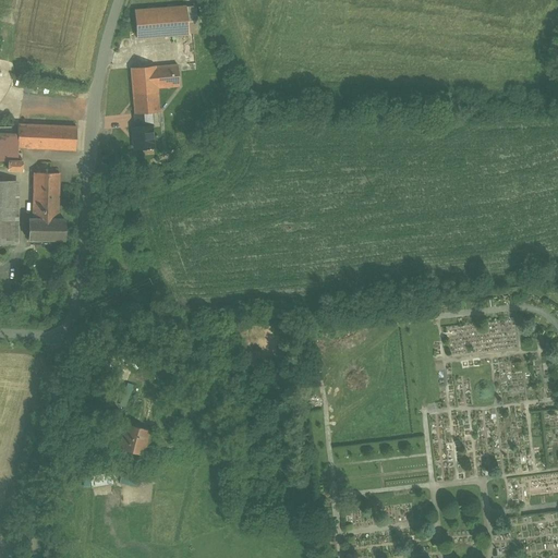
[(186,7),(134,11),(136,38),(189,34),(186,7)]
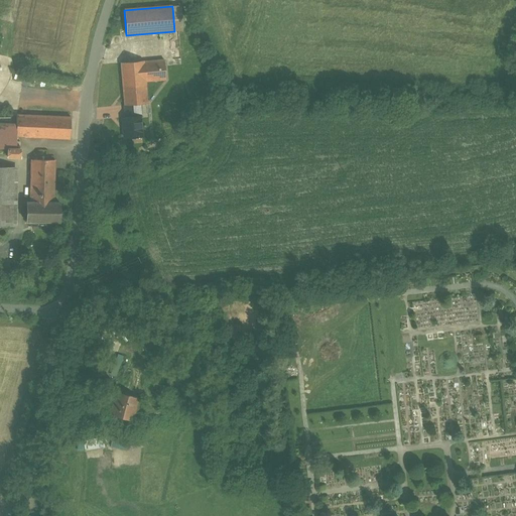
[(164,59),(144,61),(121,62),(122,79),(131,78),(131,81),(145,80),(146,82),(166,80),(164,59)]
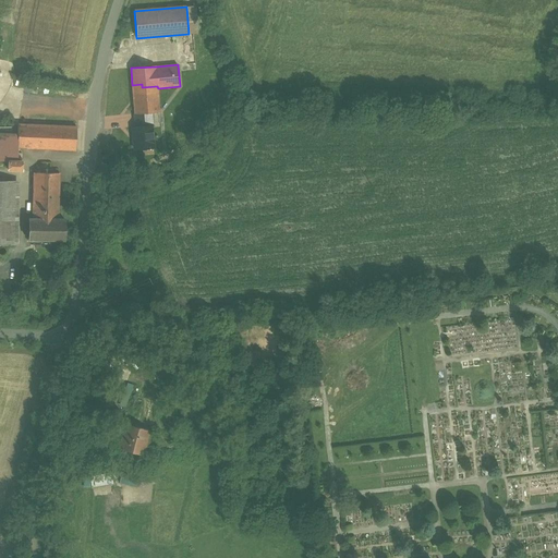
[(38,80),(14,75),(13,86),(36,91),(38,80)]
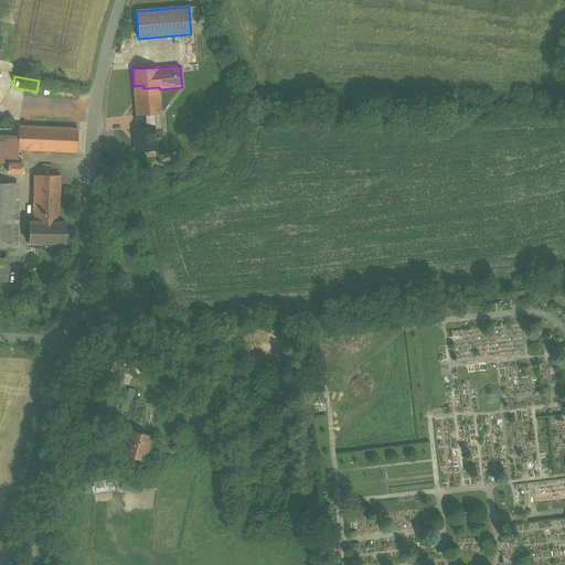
[(159,87),(144,88),(144,85),(134,86),(136,115),(137,115),(153,114),(161,114),(160,89),(159,87)]
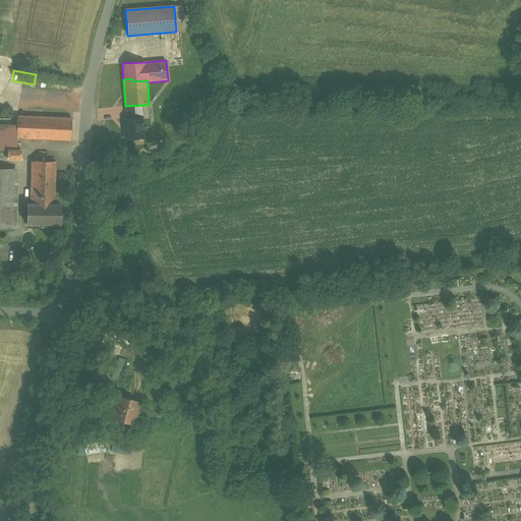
[(141,105),(126,106),(127,118),(141,117),(141,118),(142,117),(141,105)]
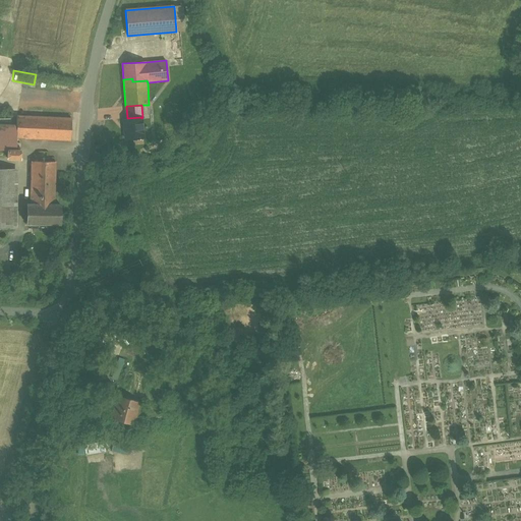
[(71,118),(16,116),(16,124),(15,137),(16,137),(70,140),(71,118)]
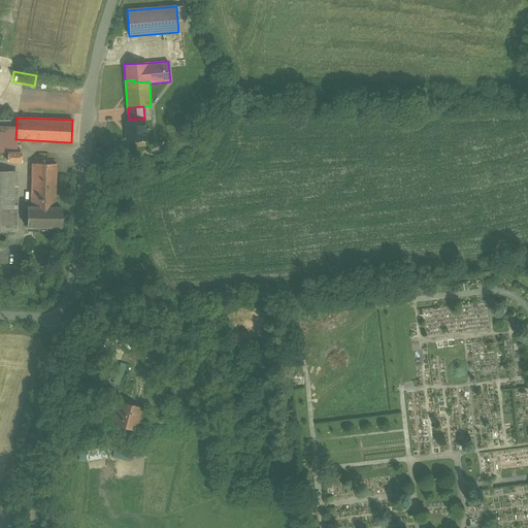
[(129,120),(126,120),(128,141),(145,140),(143,120),(143,119),(129,120)]
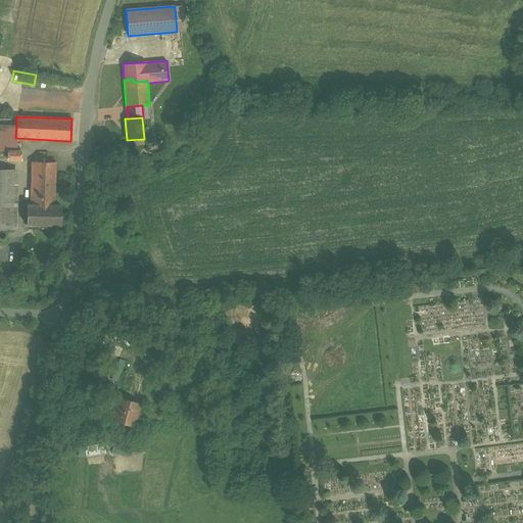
[(16,125),(0,124),(0,150),(7,150),(7,158),(19,159),(20,143),(16,143),(16,138),(15,138),(16,125)]
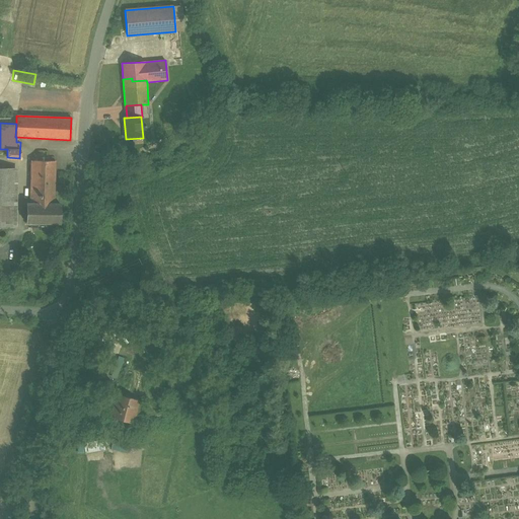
[(55,161),(31,160),(30,203),(27,203),(27,223),(60,223),(60,204),(54,204),(55,161)]
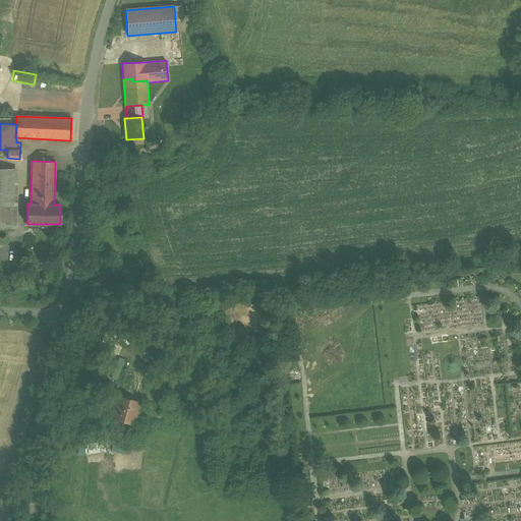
[(10,169),(0,168),(0,227),(8,228),(10,169)]
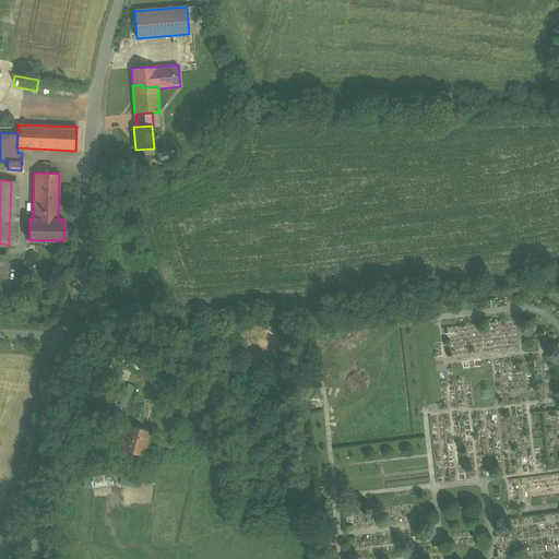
[(170,409),(165,431),(169,433),(176,411),(170,409)]
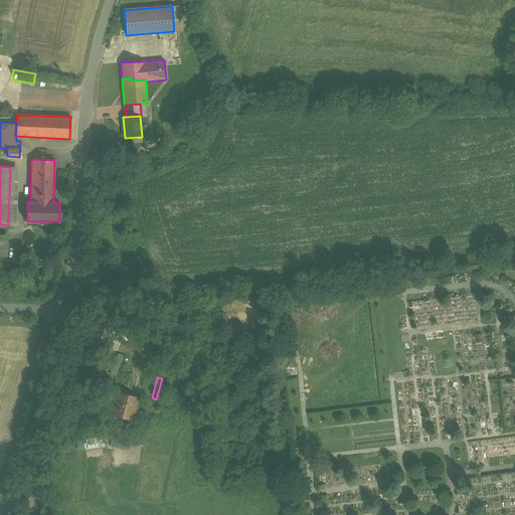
[(170,380),(164,378),(158,402),(163,404),(170,380)]
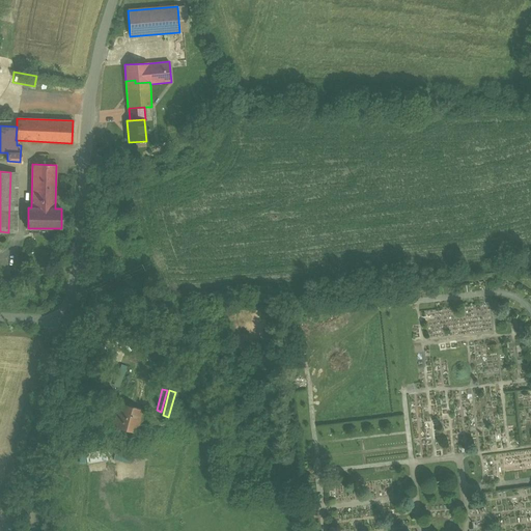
[(143,409),(119,402),(112,426),(137,432),(143,409)]
